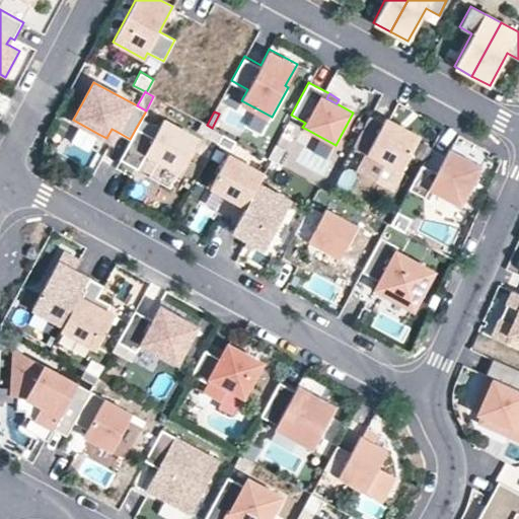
[(367,152),(382,123),(369,116),(352,147),(366,154),(367,152)]
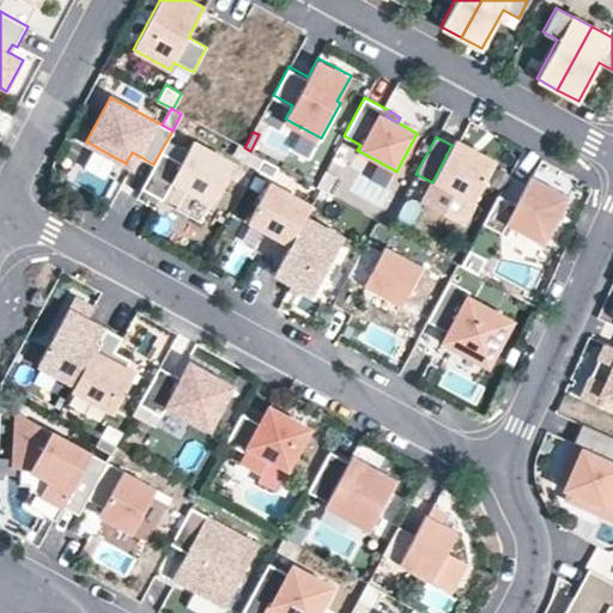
[(473,201),(496,162),(455,139),(451,145),(434,180),(473,201)]
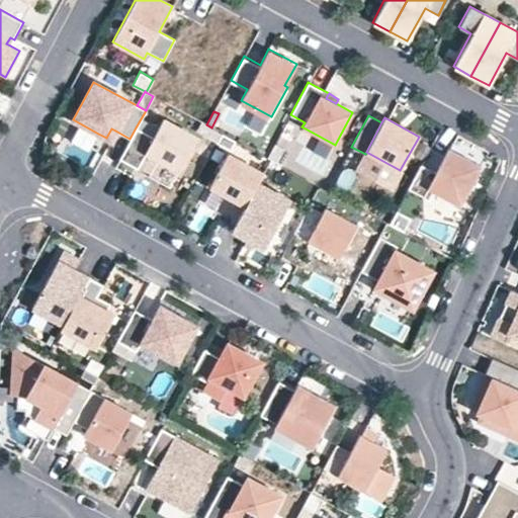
[(178,171),(196,137),(163,118),(153,137),(136,127),(130,139),(118,159),(137,169),(146,153),(161,162),(178,171)]
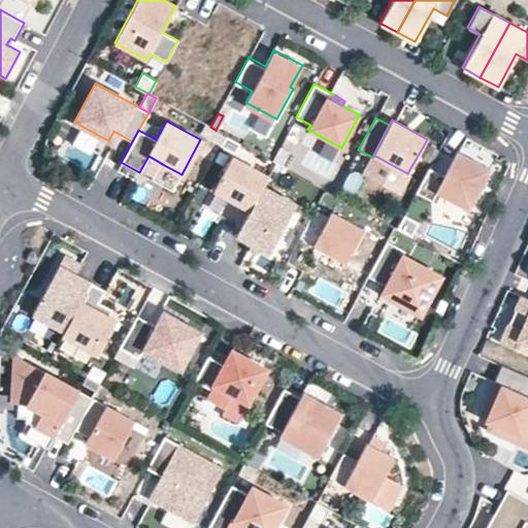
[(112,142),(118,133),(113,131),(108,140),(112,142)]
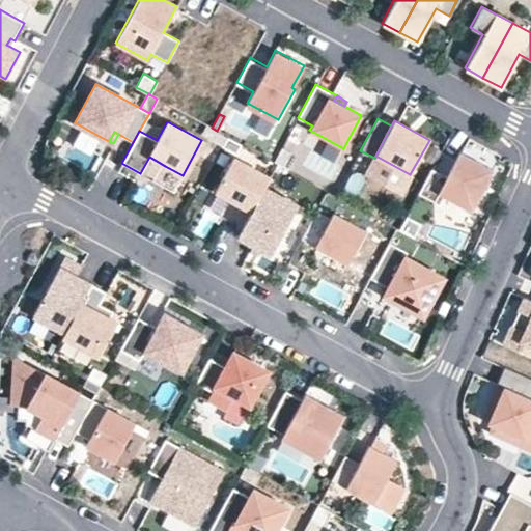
[(241,143),(226,136),(221,145),(234,154),(241,143)]
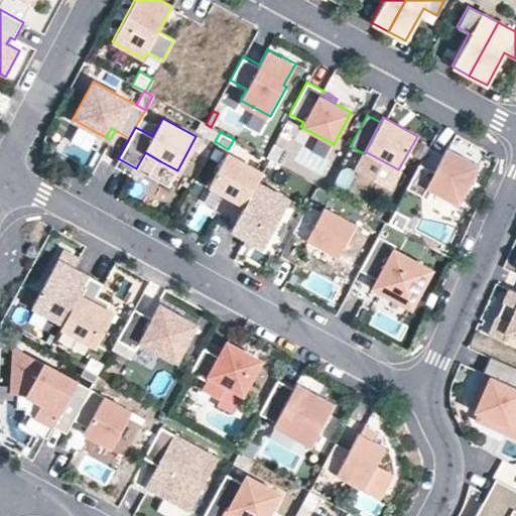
[(419,163),(406,187),(421,196),(426,187),(458,205),(479,165),(446,148),(433,171),(419,163)]
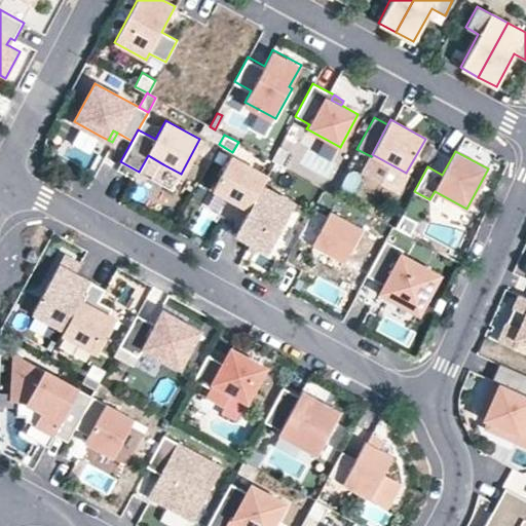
[(266,174),(229,155),(214,188),(234,198),(250,205),(260,185),(266,174)]
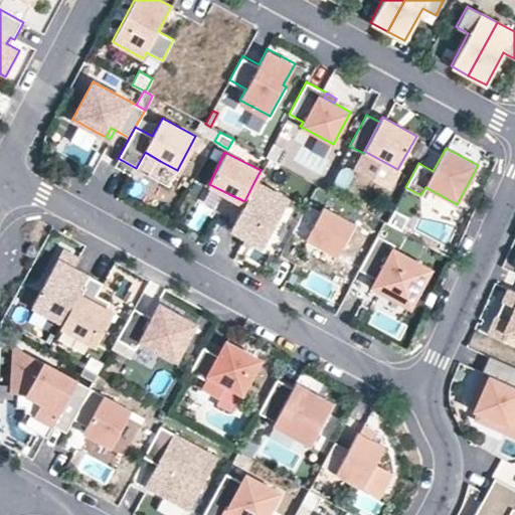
[(262,246),(288,199),(254,181),(244,201),(230,229),(248,239),(262,246)]
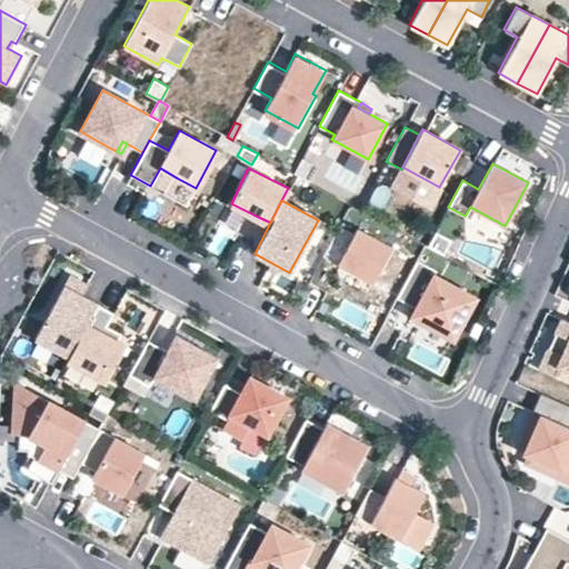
[(371,282),(391,247),(357,228),(353,233),(338,226),(322,256),(355,273),(371,282)]
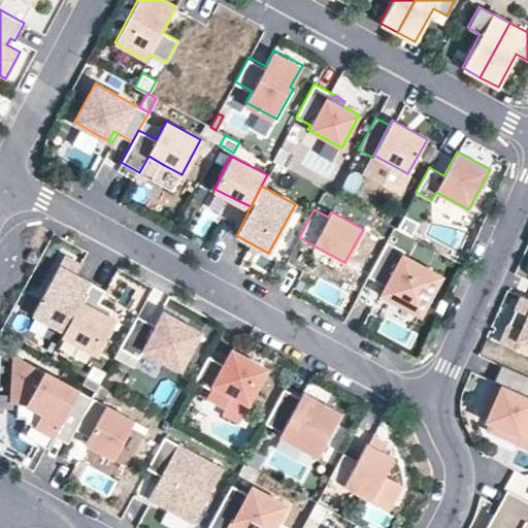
[(420,314),(440,275),(402,255),(404,251),(387,241),(368,275),(386,286),(393,289),(389,296),(399,302),(420,314)]
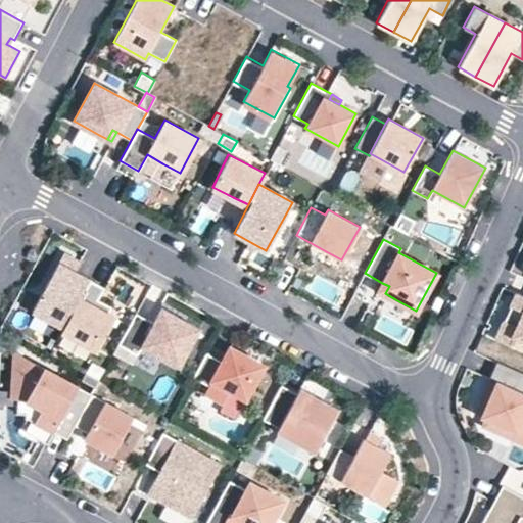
[(63,327),(89,280),(82,276),(75,272),(79,263),(63,253),(32,311),(63,327)]
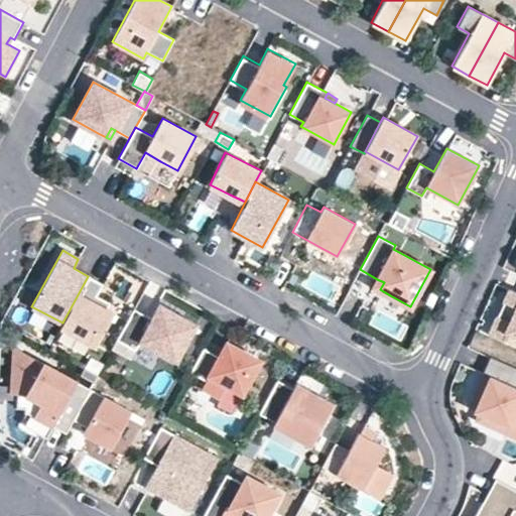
[(102,283),(88,276),(62,323),(60,327),(96,346),(110,320),(113,313),(105,309),(109,302),(103,299),(96,295),(102,283)]
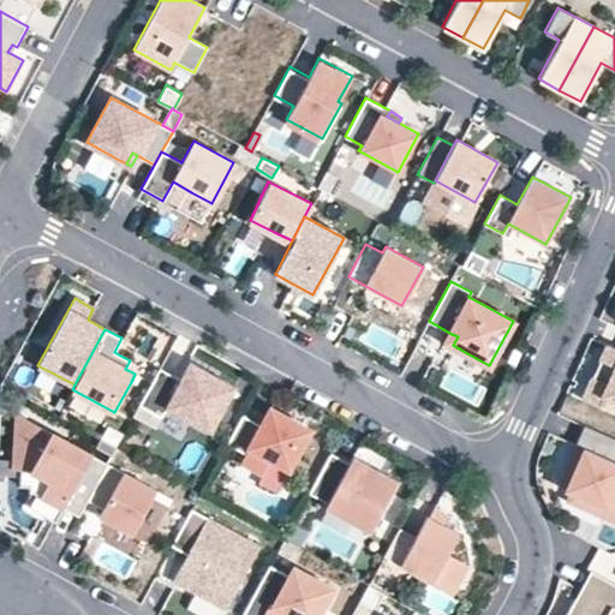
[(453,345),(458,336),(449,333),(445,341),(453,345)]
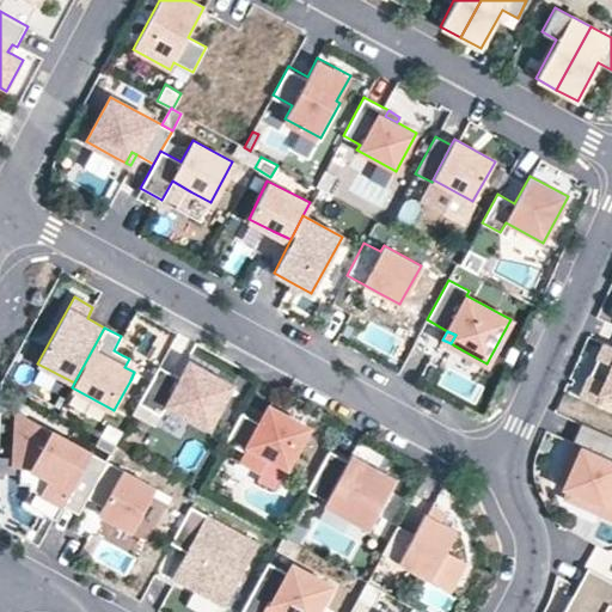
[(611,346),(604,342),(597,357),(611,363),(611,365),(605,381),(589,374),(580,397),(611,411),(611,407),(611,346)]
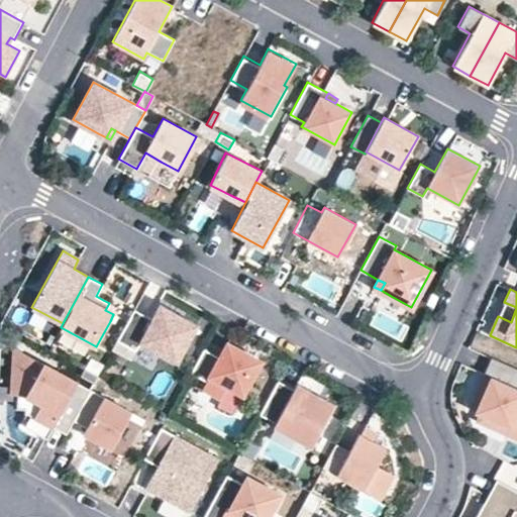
[(516,307),(504,302),(498,316),(511,322),(516,308),(516,307)]
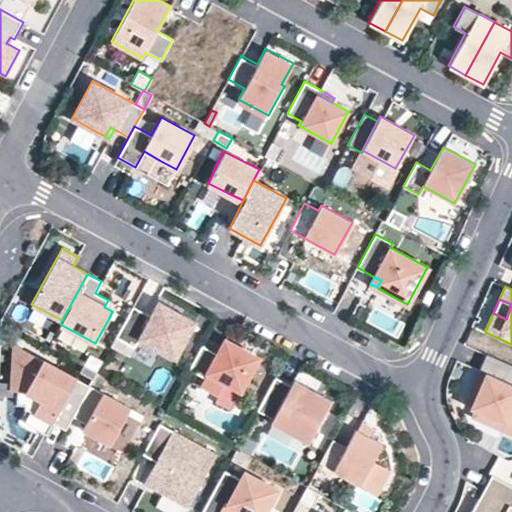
[(173,309),(158,301),(150,315),(132,306),(115,337),(134,347),(138,339),(174,359),(195,321),(180,313),(178,318),(173,315),(170,314),(173,309)]
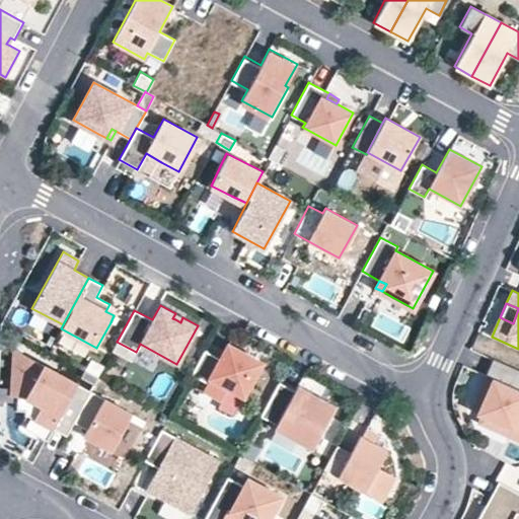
[(182,317),(175,313),(172,318),(175,319),(180,322),(182,317)]
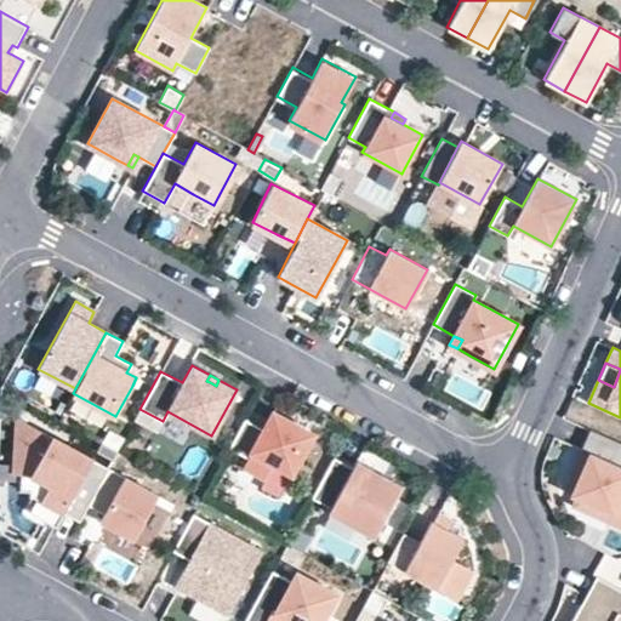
[(163,421),(140,409),(134,421),(155,433),(163,421)]
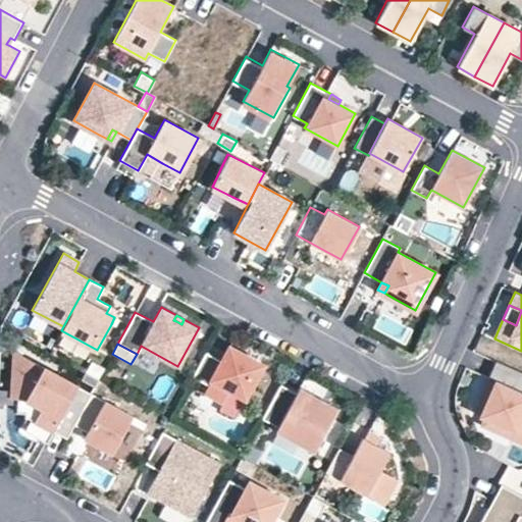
[(220,361),(205,353),(192,376),(207,385),(204,392),(222,402),(228,389),(244,398),(262,364),(247,356),(228,346),(220,361)]
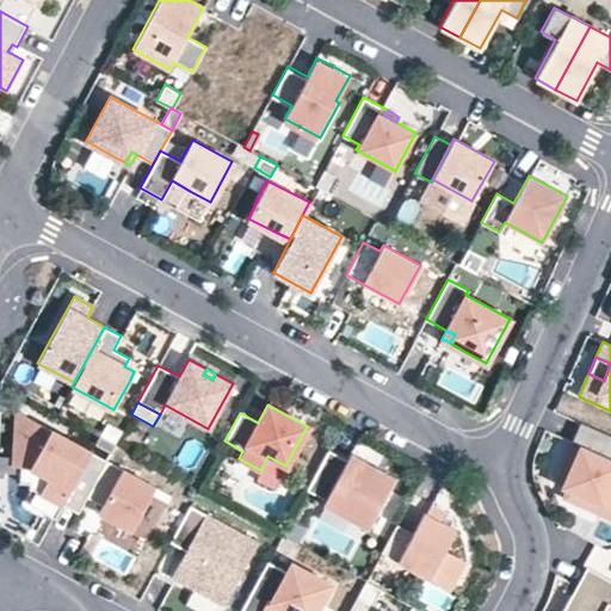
[(86,497),(106,461),(90,451),(79,470),(63,462),(74,443),(38,424),(16,423),(13,456),(20,456),(19,483),(29,483),(30,489),(36,492),(29,505),(54,518),(62,504),(78,513),(86,497)]
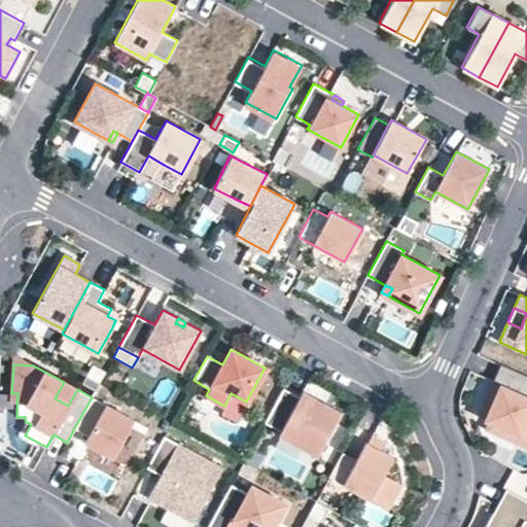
[(86,376),(99,383),(105,372),(93,364),(86,376)]
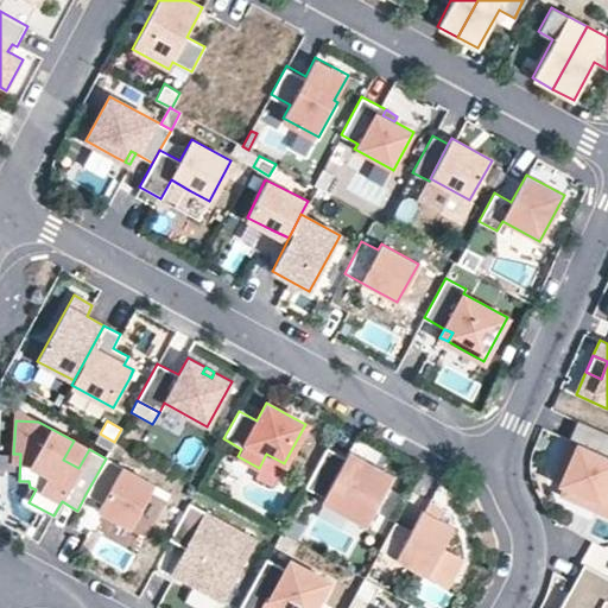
[(607,515),(607,434),(577,420),(568,441),(576,444),(559,481),(558,485),(597,501),(594,510),(607,515)]
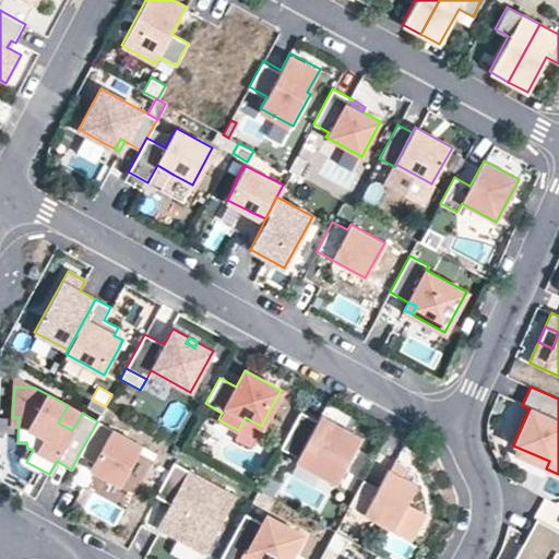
[(72,430),(82,413),(68,405),(58,423),(72,430)]
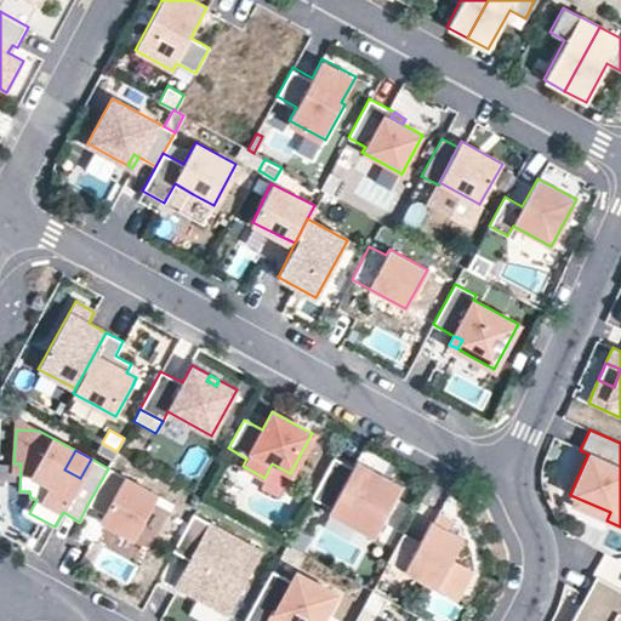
[(588,454),(580,450),(563,488),(571,491),(588,454)]
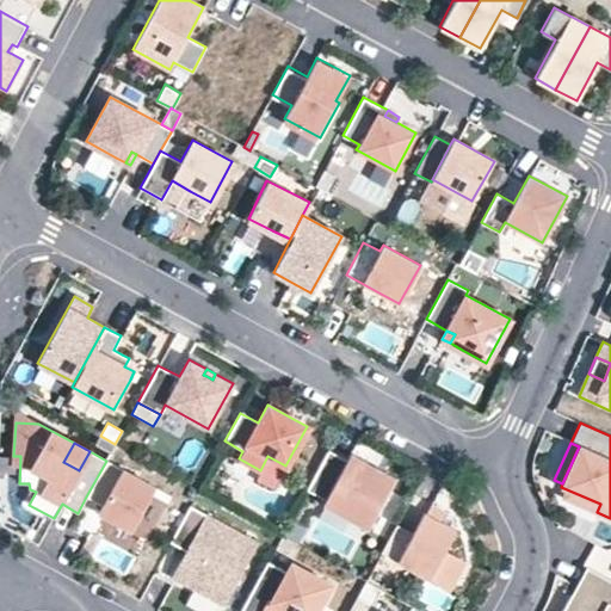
[(368,528),(394,477),(376,468),(372,474),(370,473),(363,469),(366,462),(350,454),(346,460),(328,450),(306,489),(325,500),(322,504),(368,528)]
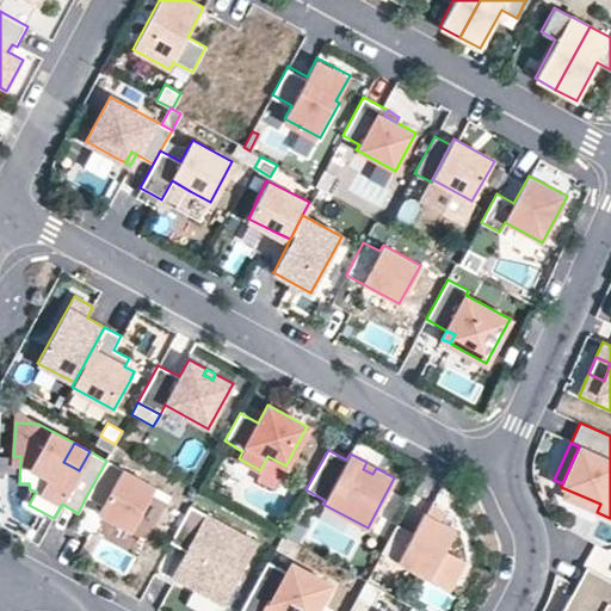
[(130,531),(154,487),(106,461),(86,497),(102,506),(98,513),(130,531)]
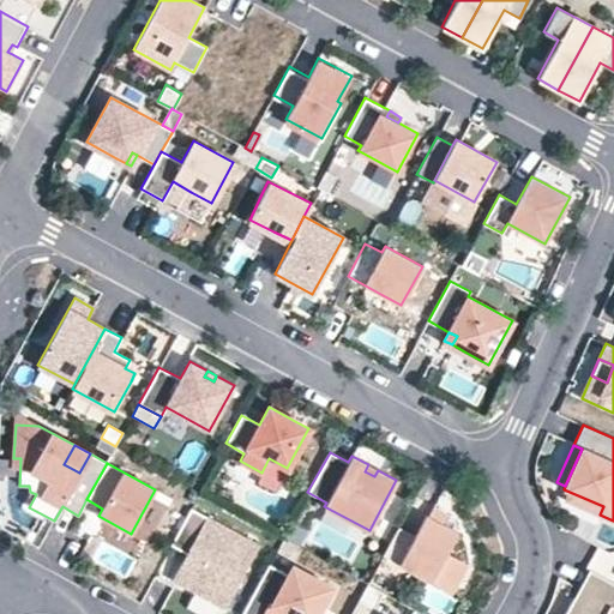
[(259,545),(191,507),(170,545),(186,553),(172,579),(224,608),(259,545)]
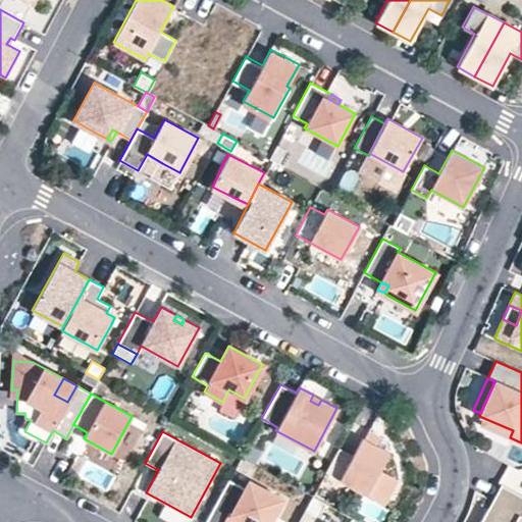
[(356,455),(340,447),(327,471),(368,491),(386,455),(371,447),(362,442),(356,455)]
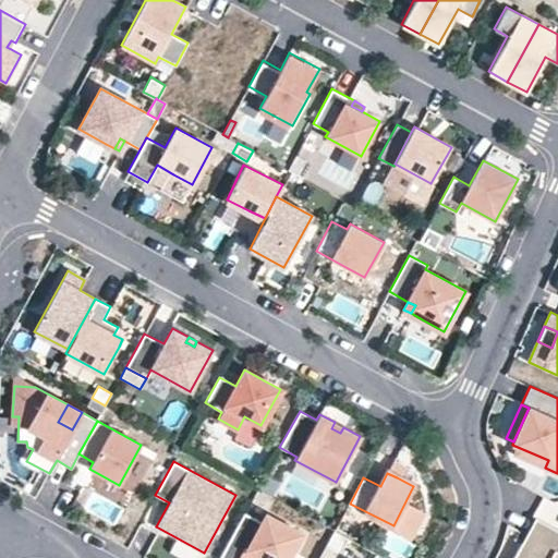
[(265,474),(257,488),(271,496),(279,482),(265,474)]
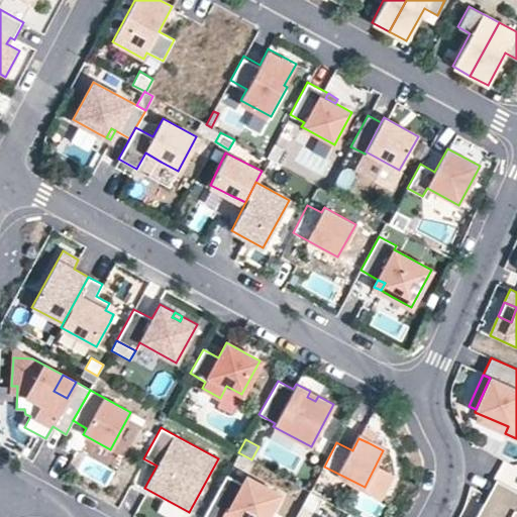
[(267,516),(280,494),(246,477),(242,484),(226,475),(203,516),(267,516)]
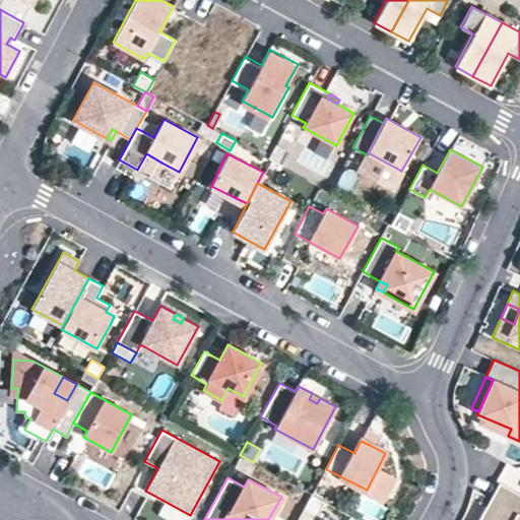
[(491,508),(503,484),(499,482),(486,506),(491,508)]
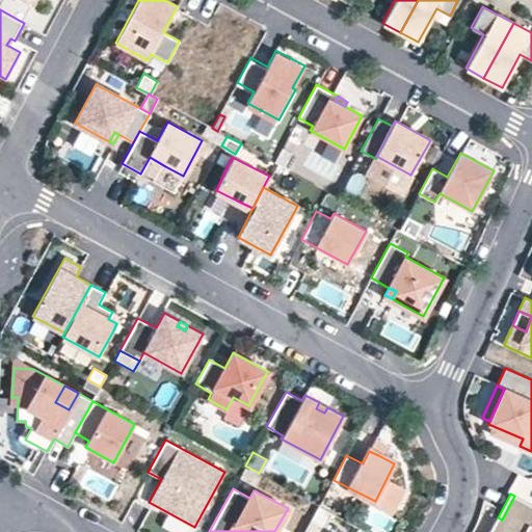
[(531,531),(531,504),(514,496),(502,520),(498,517),(489,531),(531,531)]
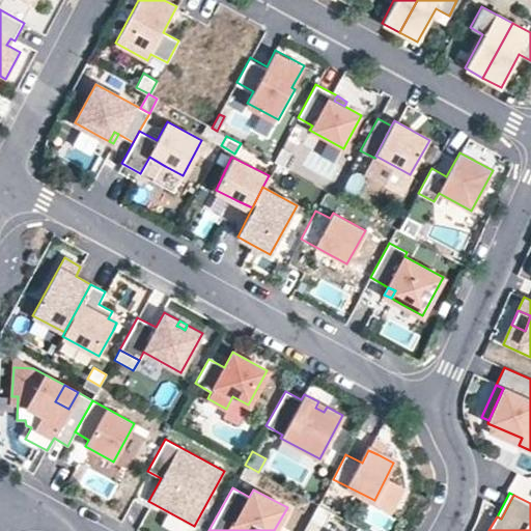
[(331,530),(332,530),(324,526),(331,512),(317,504),(303,530),(331,530)]
